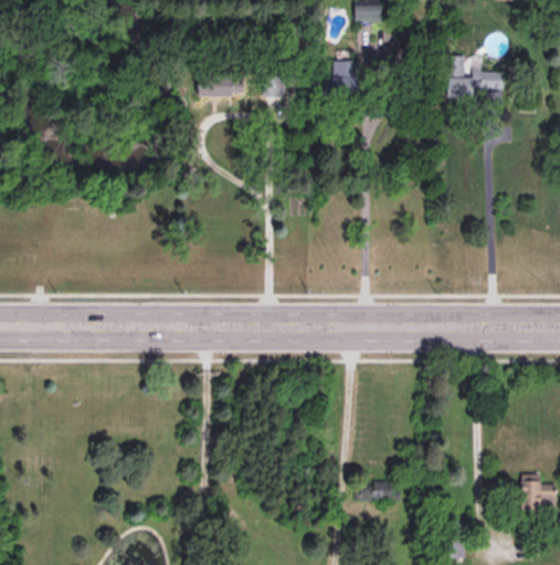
[(383,22),(383,6),(356,6),(356,22),(383,22)]
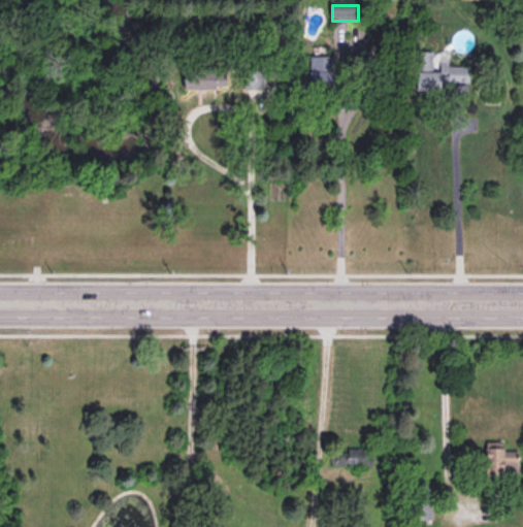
[(420,53),(419,89),(471,90),(472,66),(437,66),(437,53),(420,53)]
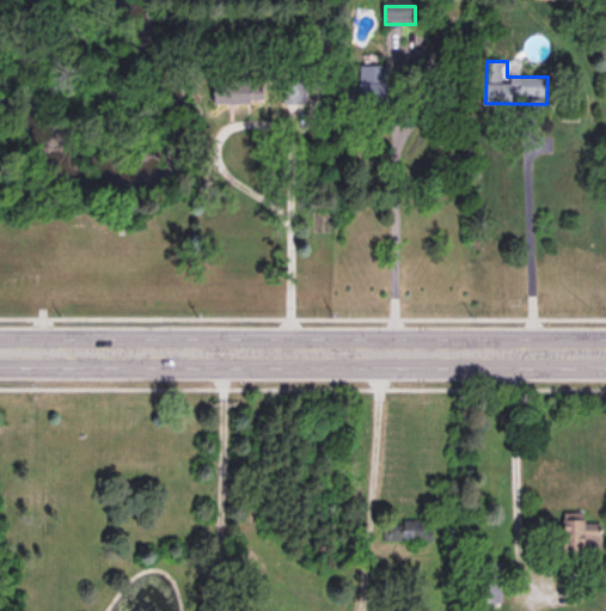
[(360,105),(389,105),(389,67),(360,67),(360,105)]
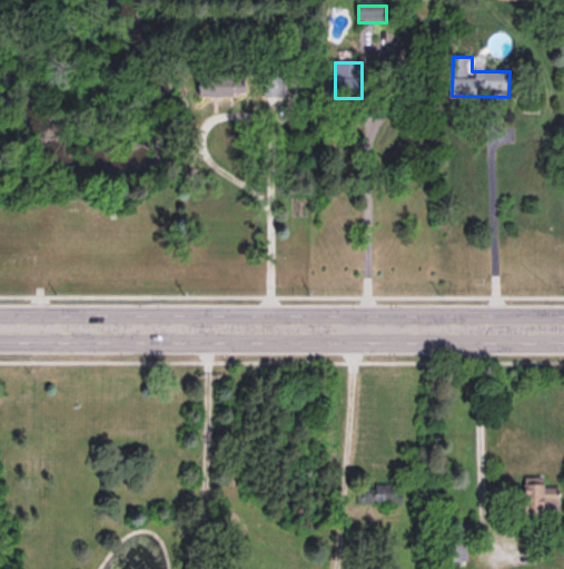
[(248,98),(248,75),(199,75),(199,98),(248,98)]
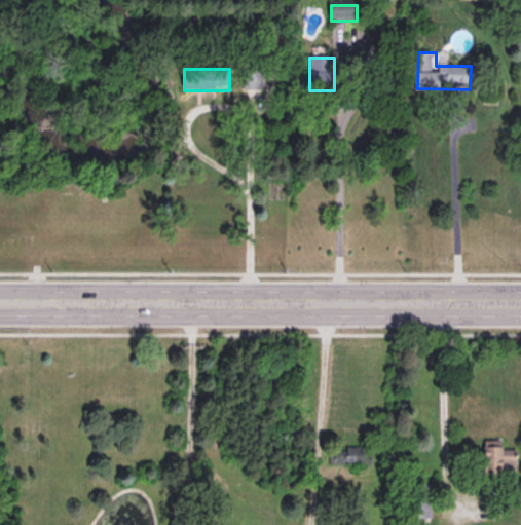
[(247,91),(266,91),(266,70),(247,70),(247,91)]
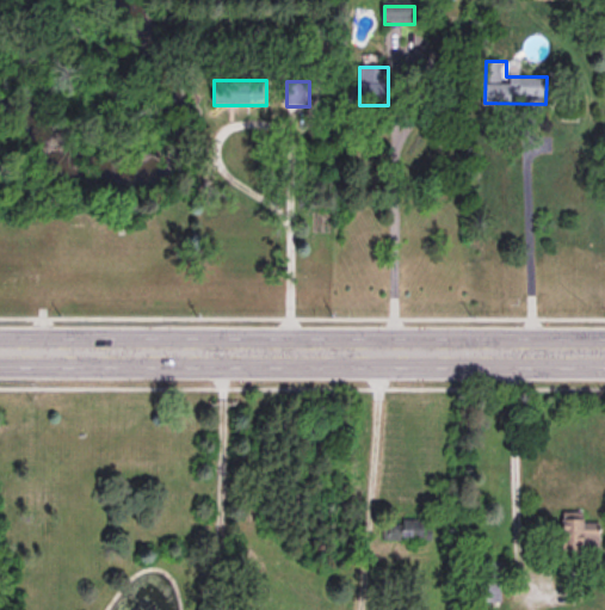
[(563,521),(563,554),(602,554),(602,521),(563,521)]
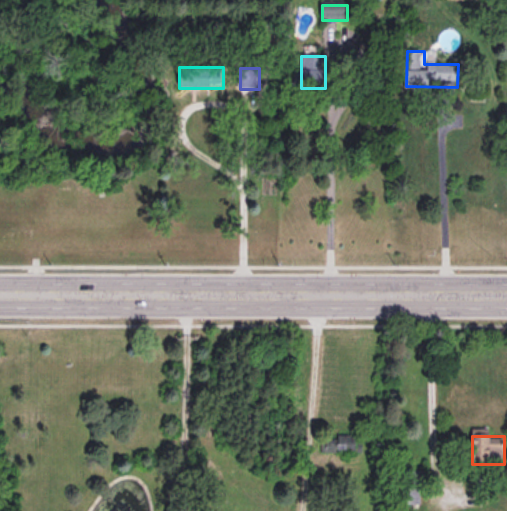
[(361,437),(325,437),(325,453),(361,453),(361,437)]
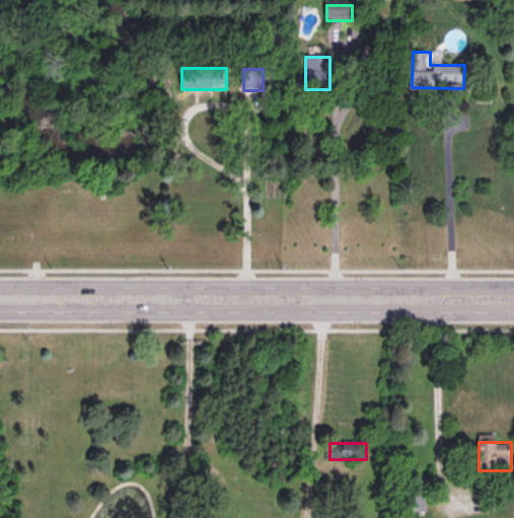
[(428,512),(428,477),(404,477),(404,512),(428,512)]
